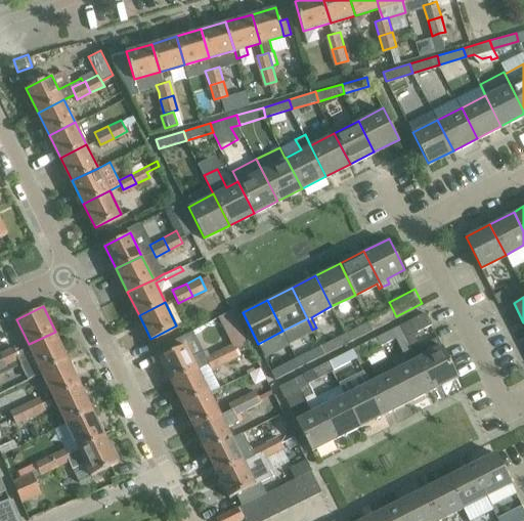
[(373,329),(396,316),(392,308),(368,320),(373,329)]
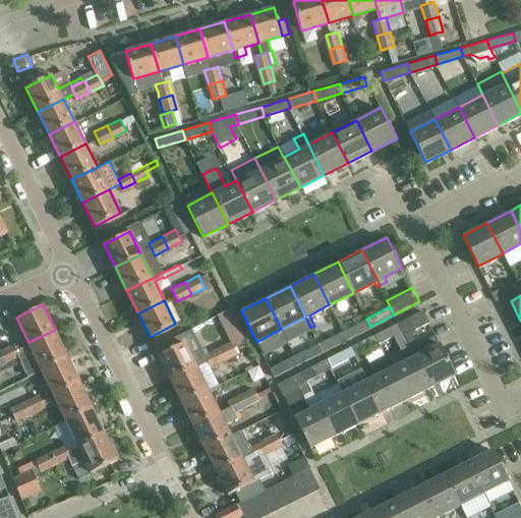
[(422,309),(398,322),(402,330),(404,334),(415,328),(428,321),(426,318),(422,309)]
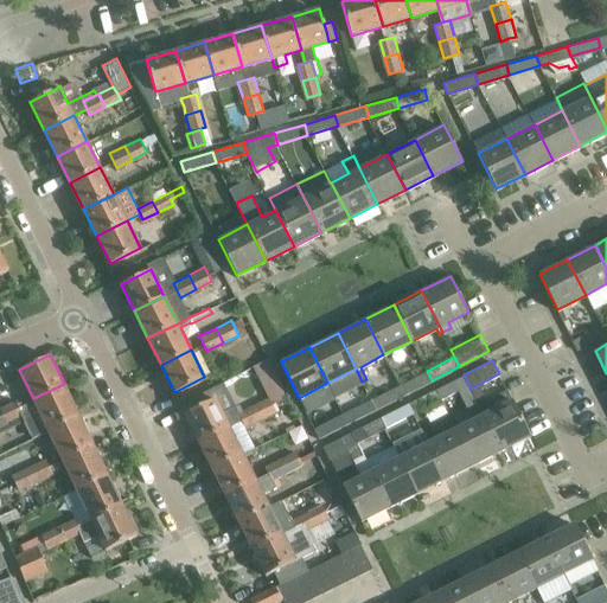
[(432,380),(427,371),(398,384),(403,395),(432,380)]
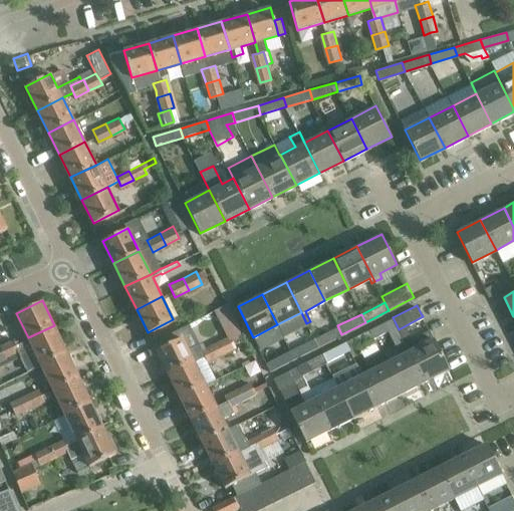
[(234,317),(227,321),(236,339),(243,335),(234,317)]
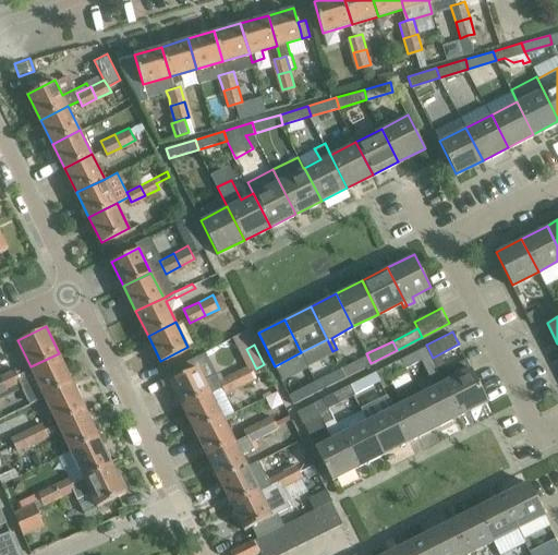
[(404,366),(431,353),(426,345),(400,358),(404,366)]
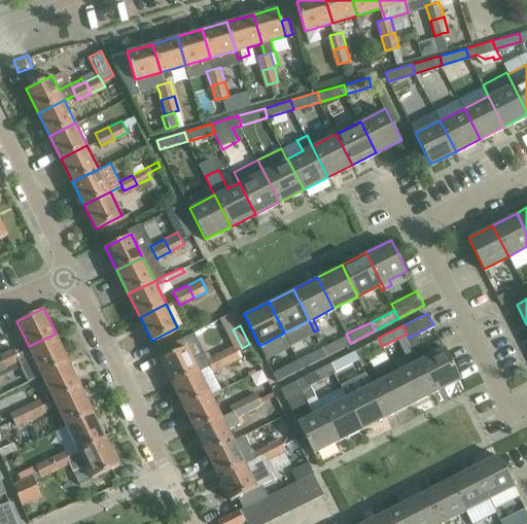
[(29,348),(19,353),(20,357),(22,360),(30,378),(41,373),(68,359),(56,334),(29,346),(29,348)]
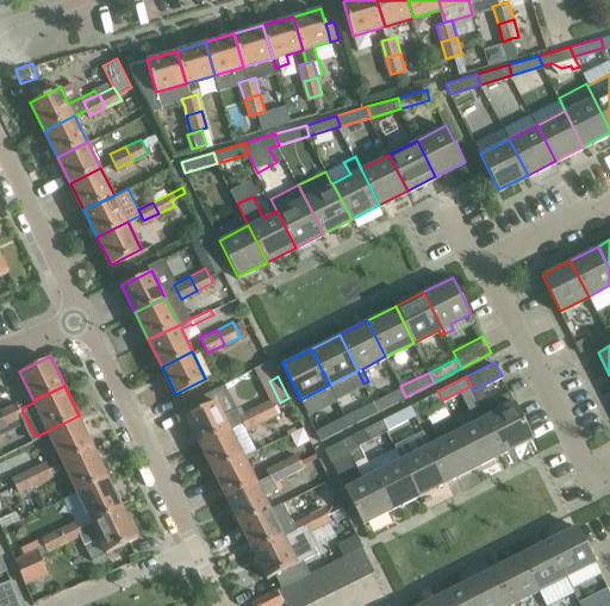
[(380,386),(368,392),(373,400),(378,410),(398,400),(393,389),(385,394),(380,386)]
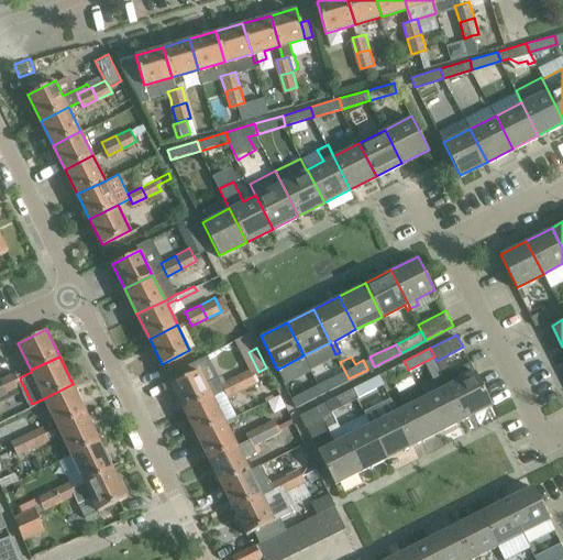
[(172,384),(184,409),(212,395),(223,390),(220,383),(217,376),(206,382),(195,360),(175,370),(179,380),(172,384)]
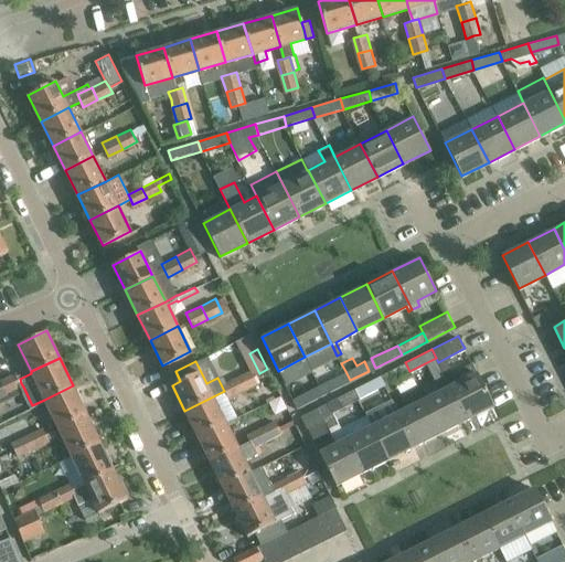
[(409,371),(405,362),(379,375),(384,384),(409,371)]
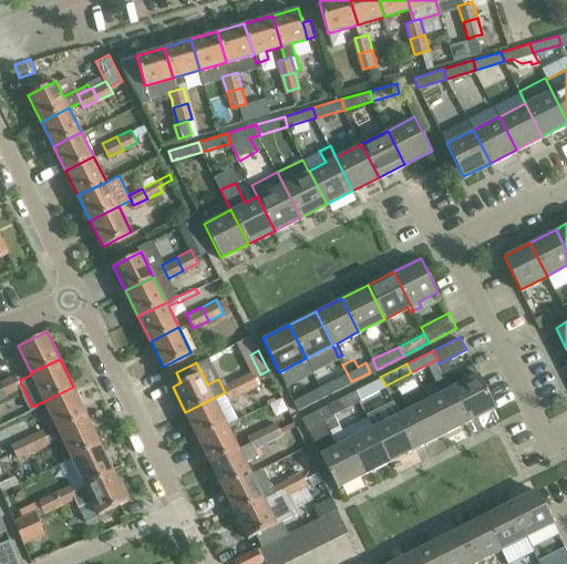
[(446,377),(445,377),(467,421),(495,407),(478,373),(473,363),(455,372),(453,373),(446,377)]
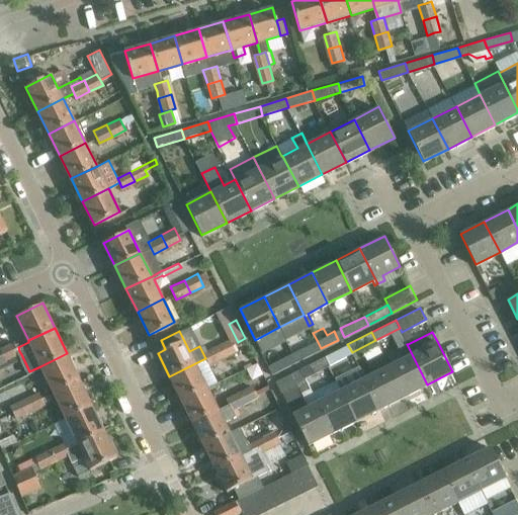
[(230,338),(216,345),(222,357),(235,350),(230,338)]
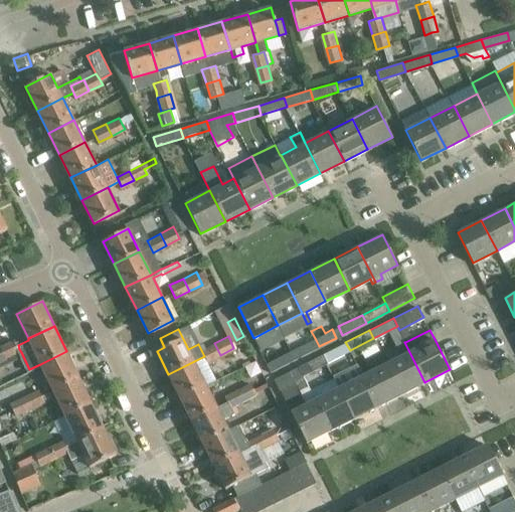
[(319,346),(314,338),(291,350),(295,358),(319,346)]
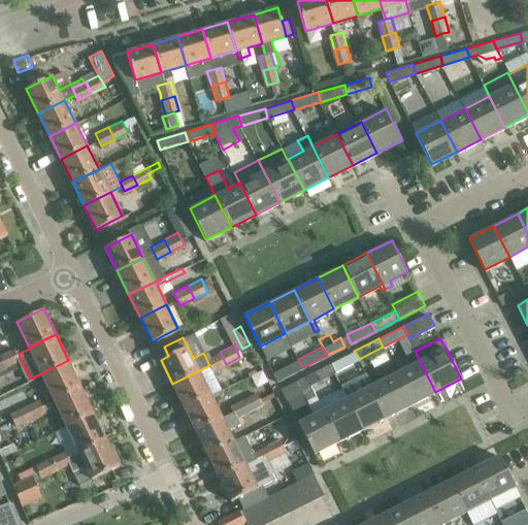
[(15,348),(0,355),(6,368),(22,361),(20,358),(19,354),(15,348)]
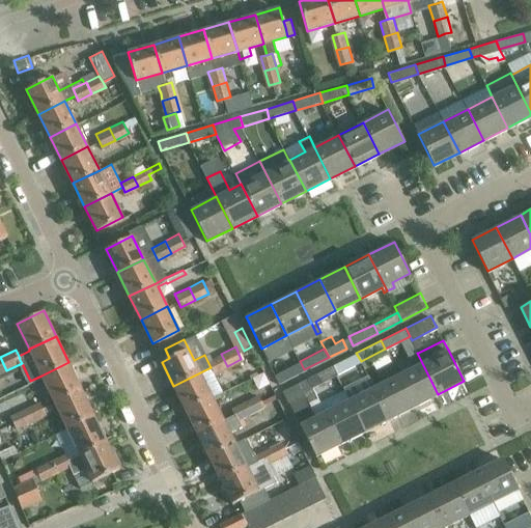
[(352,365),(361,361),(356,353),(331,365),(335,373),(352,365)]
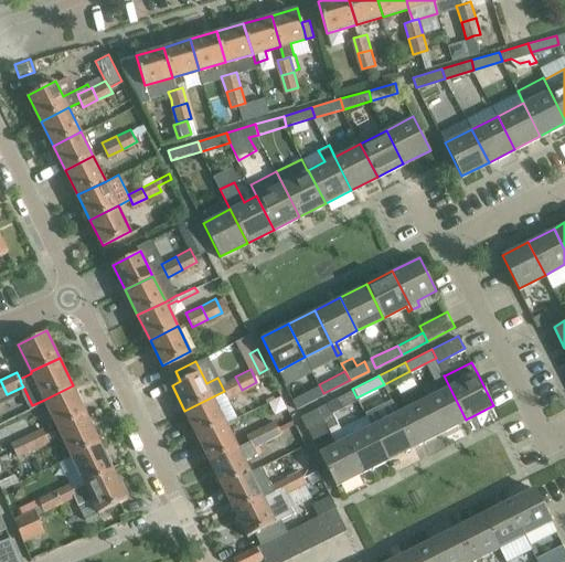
[(440,432),(466,420),(444,375),(439,379),(441,390),(424,399),(440,432)]
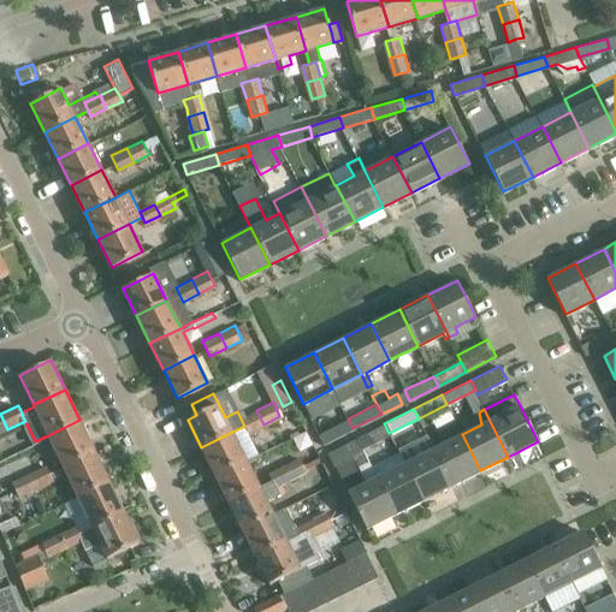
[(248,432),(264,425),(256,410),(241,419),(244,426),(248,432)]
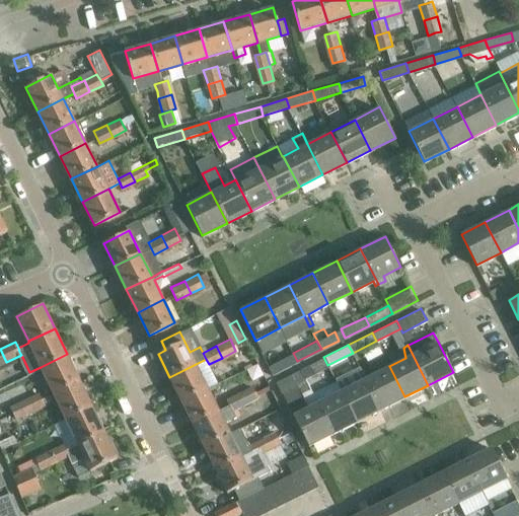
[(273,374),(297,361),(293,353),(268,366),(273,374)]
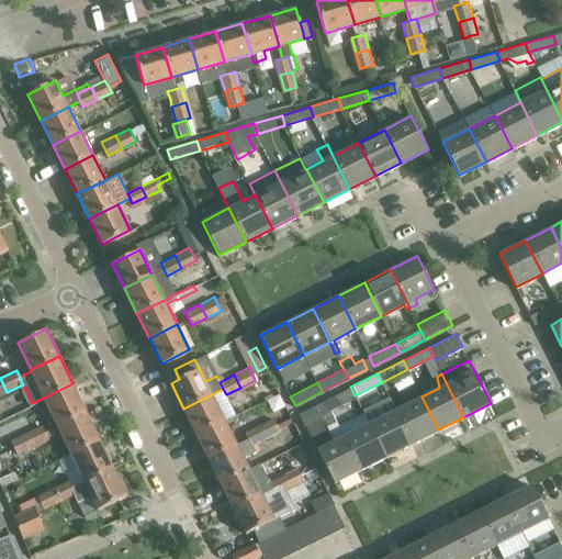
[(86,412),(72,383),(44,398),(57,425),(86,412)]
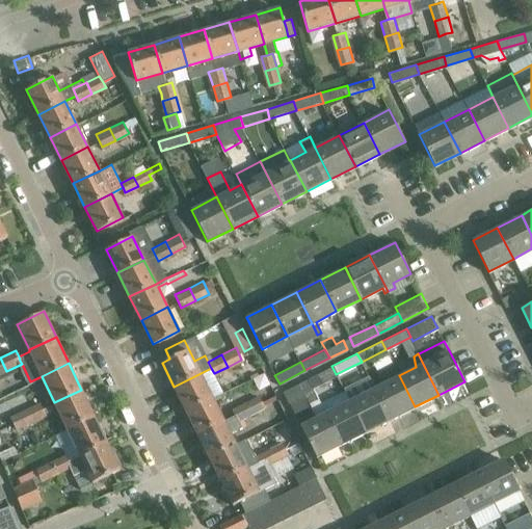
[(331,366),(308,378),(314,391),(315,390),(318,396),(337,387),(331,376),(336,374),(331,366)]
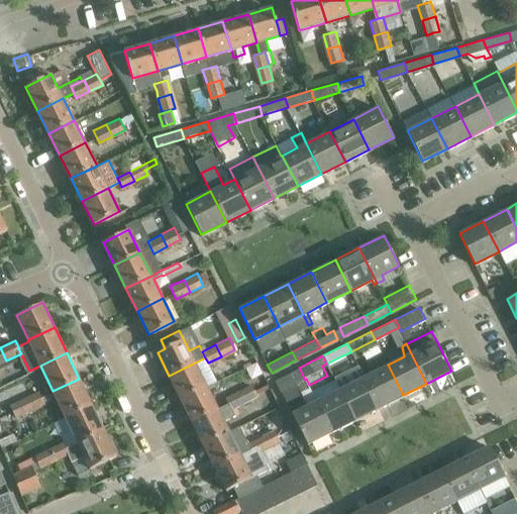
[(342,355),(326,364),(330,371),(346,363),(342,355)]
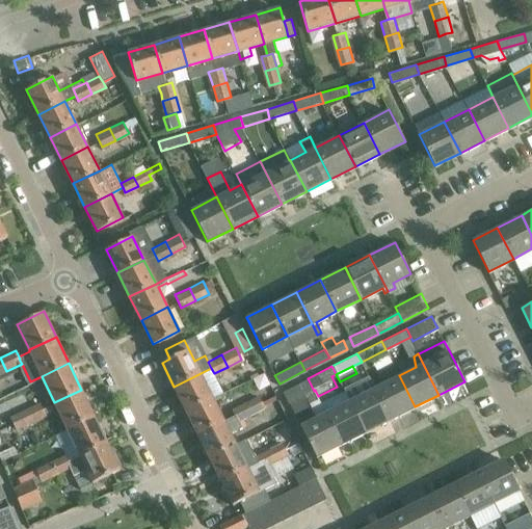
[(201,373),(174,387),(185,410),(242,379),(236,368),(206,382),(201,373)]
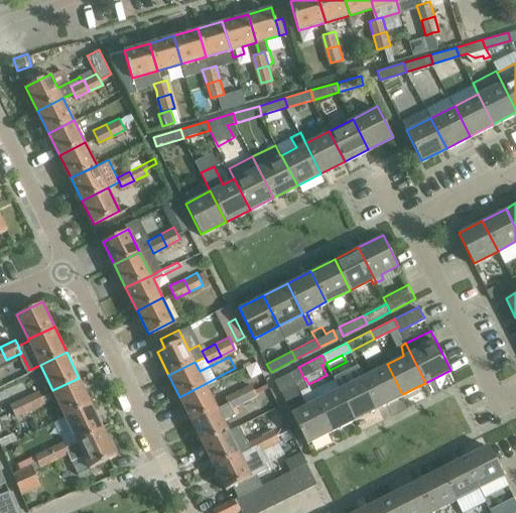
[(387,364),(363,376),(379,406),(402,394),(387,364)]
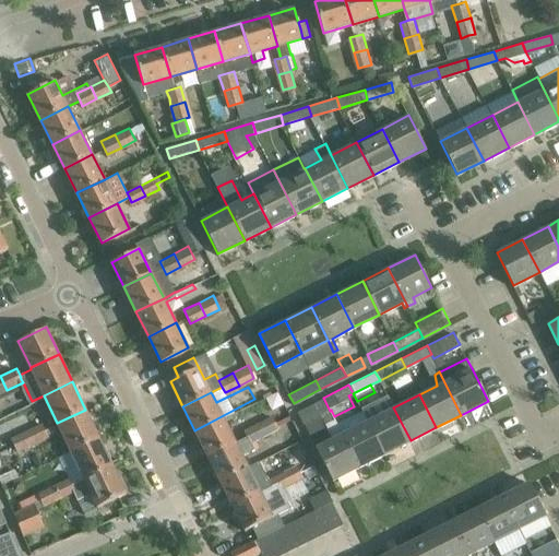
[(320,415),(330,411),(323,398),(297,411),(309,433),(324,425),(320,415)]
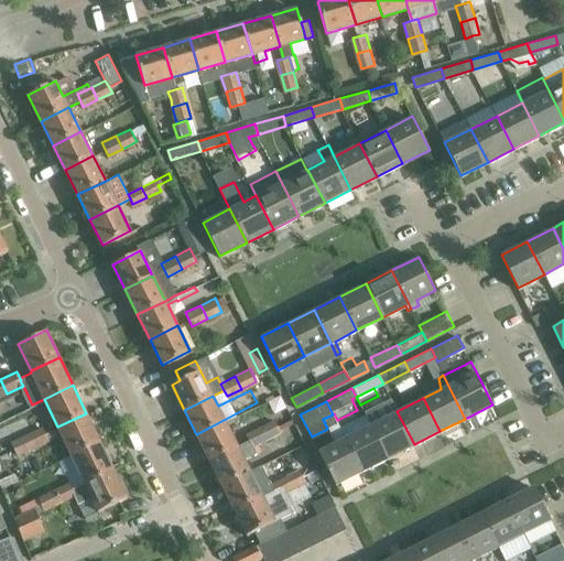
[(388,457),(414,444),(397,411),(370,424),(388,457)]
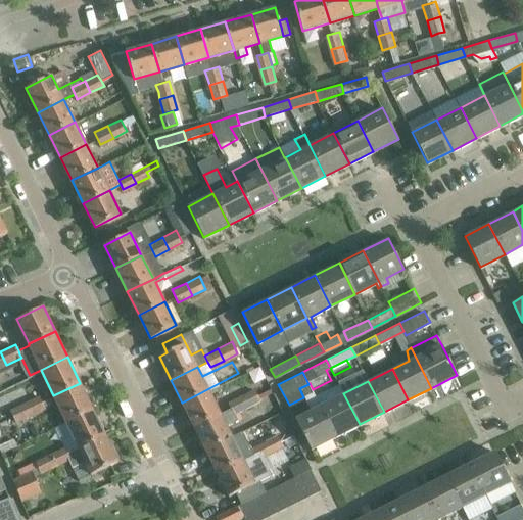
[(92,408),(80,383),(53,395),(65,421),(92,408)]
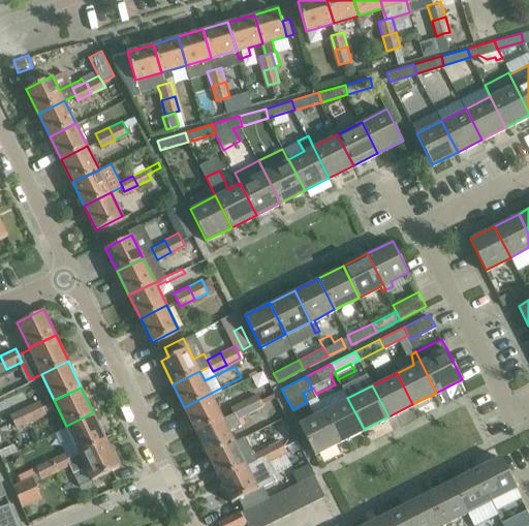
[(257,393),(244,399),(250,411),(263,404),(257,393)]
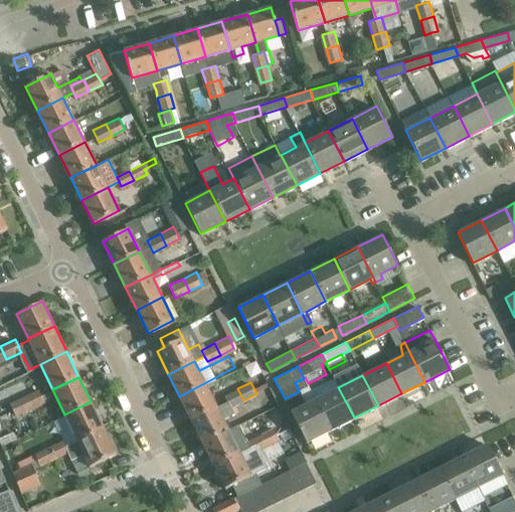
[(179,396),(191,419),(217,406),(205,383),(179,396)]
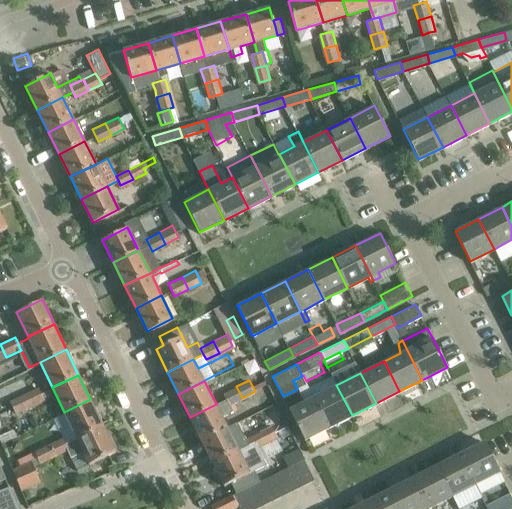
[(304,439),(328,428),(312,397),(313,397),(306,383),(298,387),(305,401),(289,409),(304,439)]
